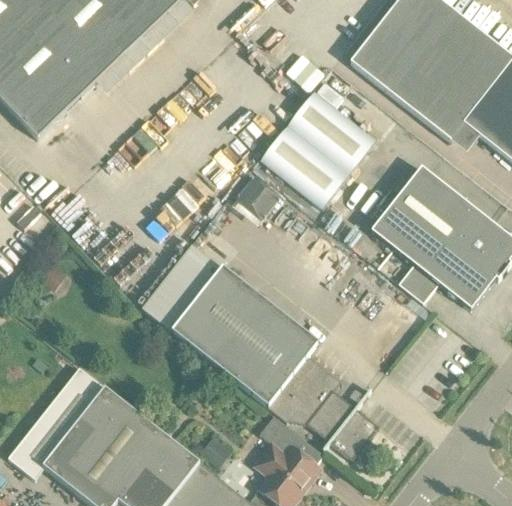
[(0,0),(0,98),(38,138),(182,0),(0,0)]
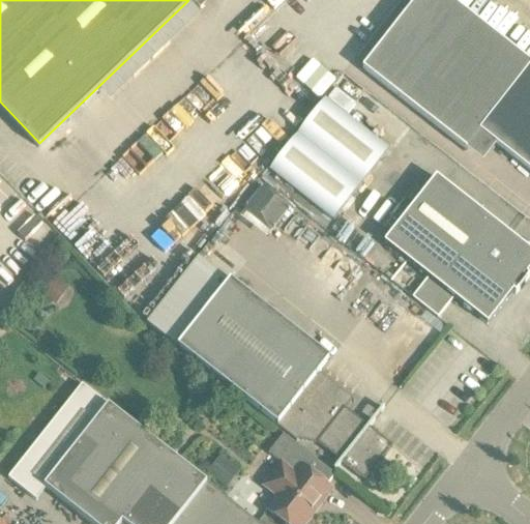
[(481,128),(529,166),(529,58),(455,0),(412,0),(363,64),(467,146),(481,128)]
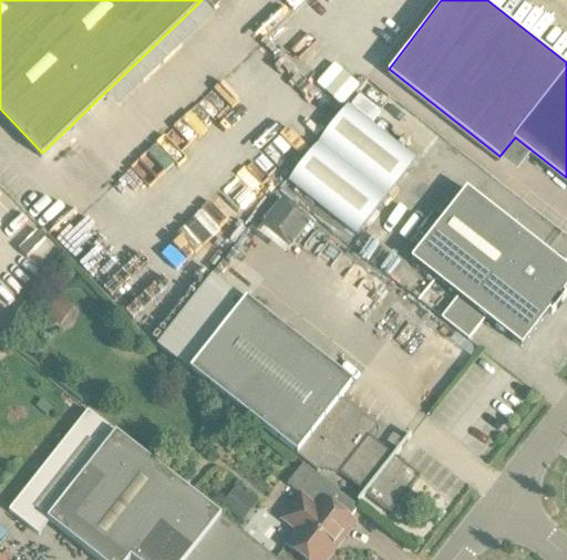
[(388,193),(416,155),(348,101),(318,138),(388,193)]
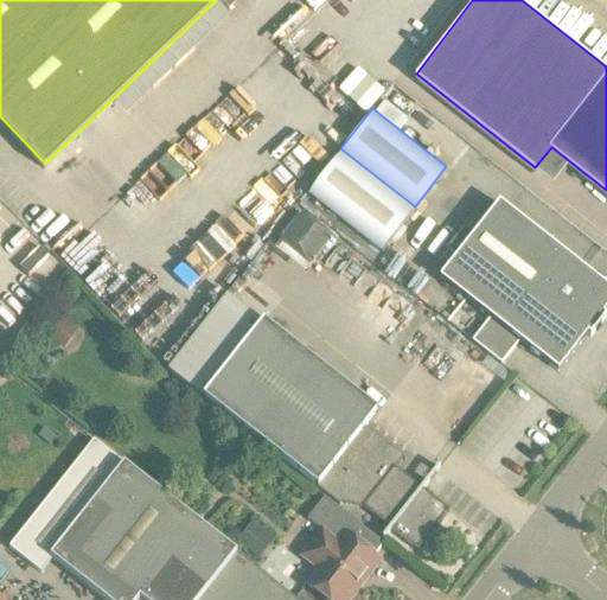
[(606,305),(606,281),(586,265),(500,197),(441,273),(491,313),(473,336),(503,358),(521,336),(560,366),(588,330),(592,331),(606,312),(605,310),(606,305)]
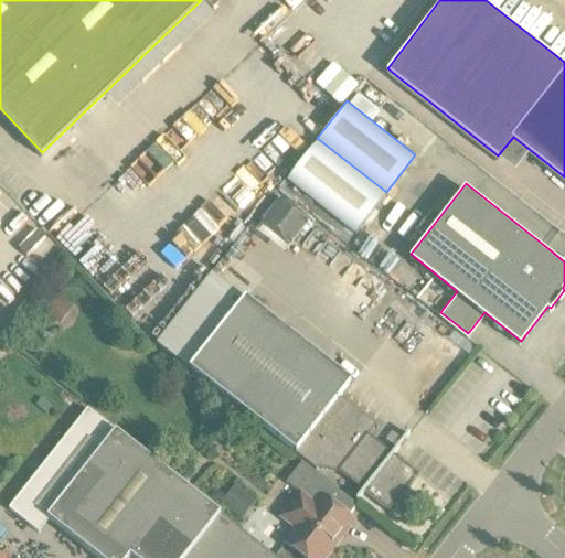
[(289,245),(312,215),(280,191),(257,221),(289,245)]
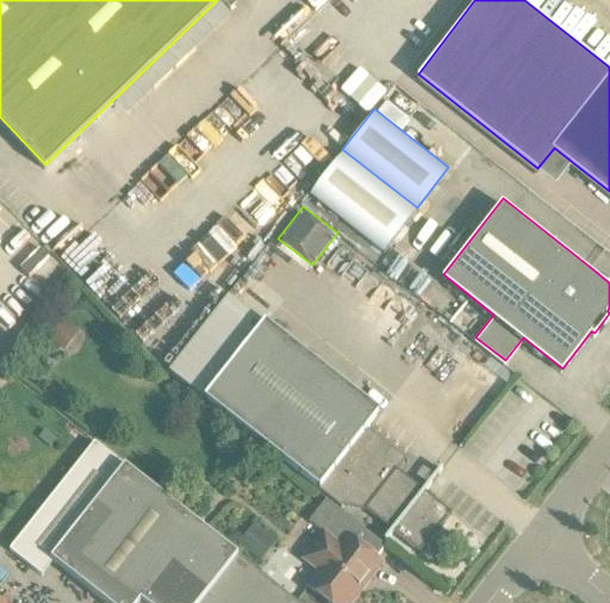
[(228,291),(169,366),(342,503),(343,501),(365,504),(421,548),(453,508),(398,465),(405,457),(408,458),(409,455),(367,424),(380,408),(265,317),(263,319),(228,291)]
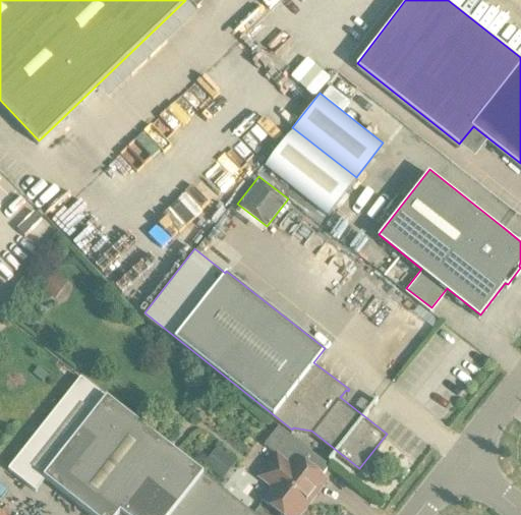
[(35,484),(44,473),(96,514),(115,514),(120,509),(127,514),(261,514),(107,394),(80,374),(9,464),(35,484)]
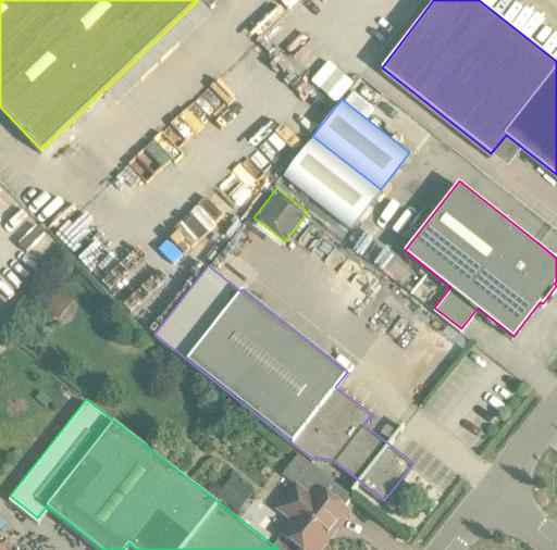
[(281,529),(306,549),(317,549),(349,509),(343,504),(351,494),(297,451),(283,471),(297,482),(277,505),(292,516),(281,529)]
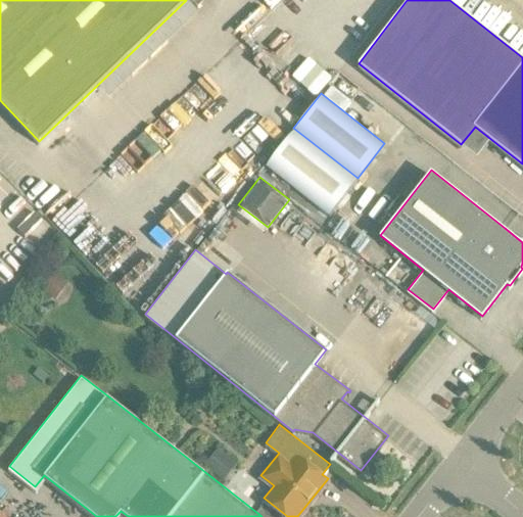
[(238,461),(219,445),(204,463),(224,478),(238,461)]
